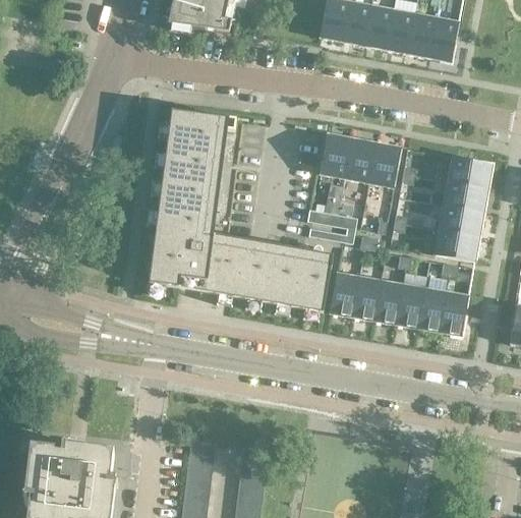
[(173,0),(169,23),(229,32),(235,0),(173,0)]
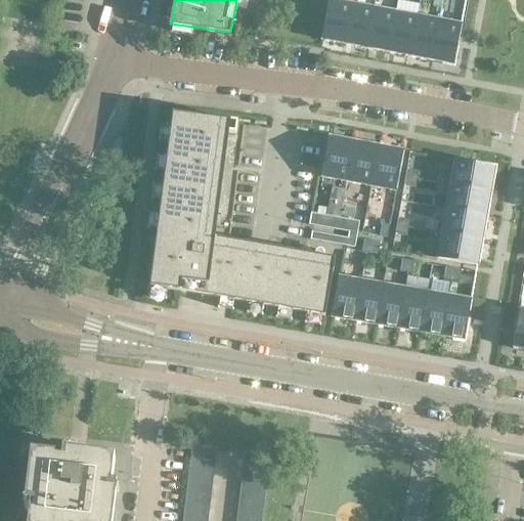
[(344,42),(351,1),(346,0),(328,0),(320,38),(344,42)]
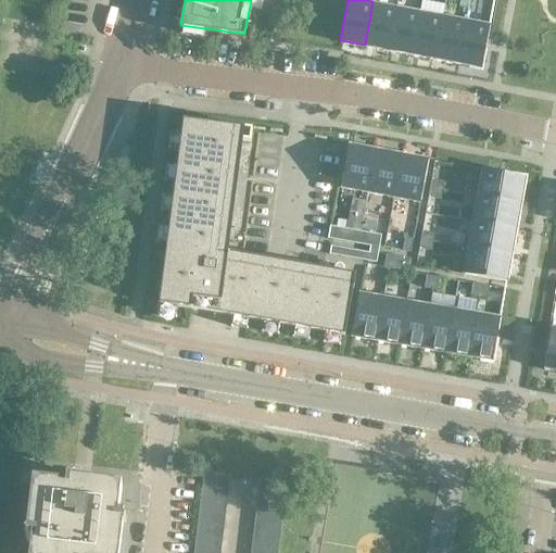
[(388,49),(395,5),(373,1),(365,45),(388,49)]
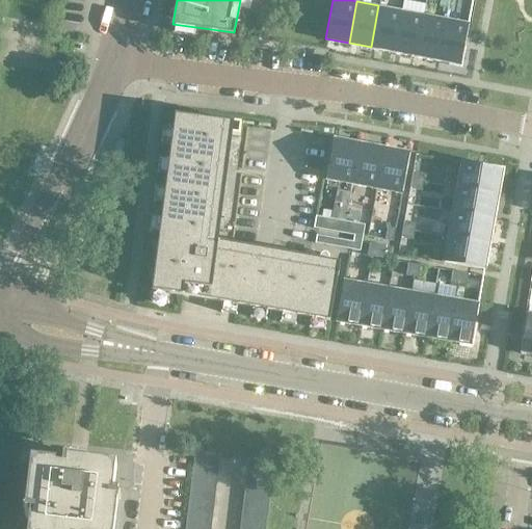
[(393,51),(401,9),(378,5),(371,47),(393,51)]
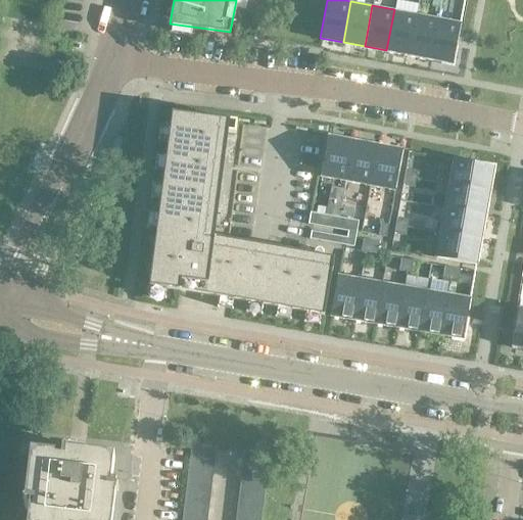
[(408,54),(416,13),(394,9),(386,50),(408,54)]
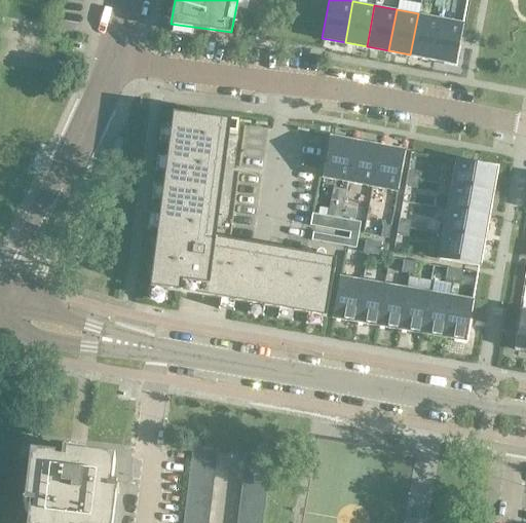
[(433,59),(440,17),(418,13),(410,54),(433,59)]
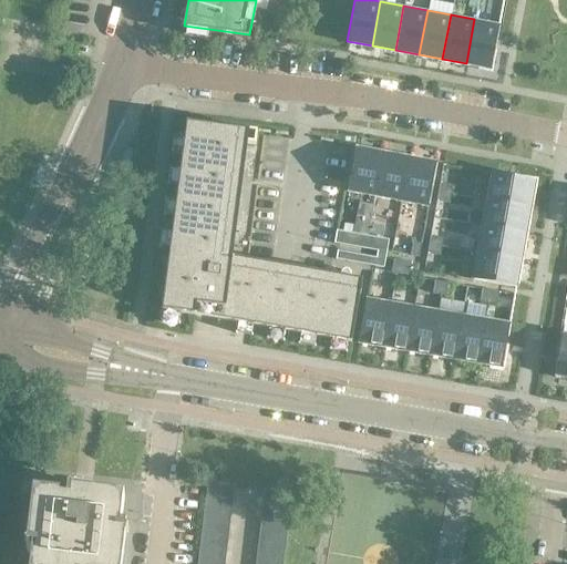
[(491,68),(498,24),(474,19),(466,63),(491,68)]
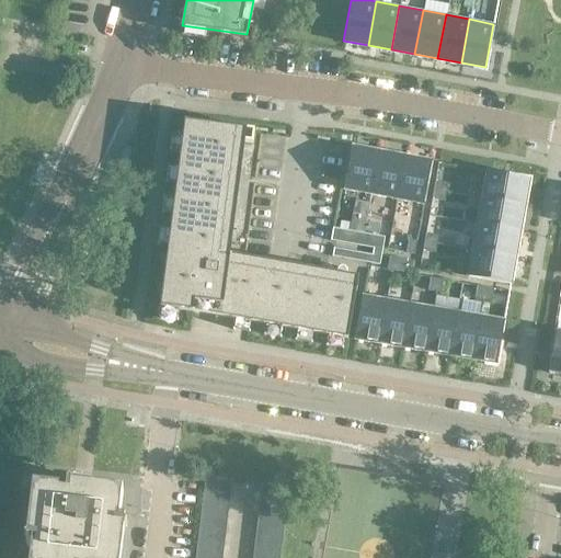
[(219,252),(237,125),(184,118),(182,135),(180,149),(178,166),(175,181),(173,197),(172,213),(170,228),(168,243),(159,305),(162,305),(178,307),(192,309),(192,308),(196,309),(197,302),(220,305),(219,314),(236,316),(250,319),(266,321),(282,325),(297,327),(312,330),(329,332),(343,336),(347,336),(356,284),(355,283),(231,262),(232,254),(232,252),(227,251),(226,251),(226,253),(219,252)]
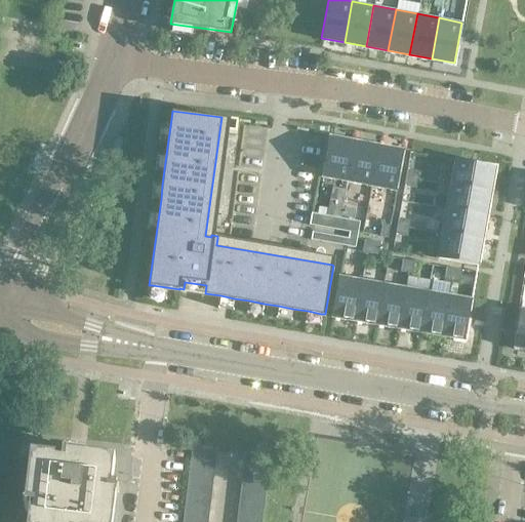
[(347,179),(355,139),(329,134),(322,174),(322,175),(347,179)]
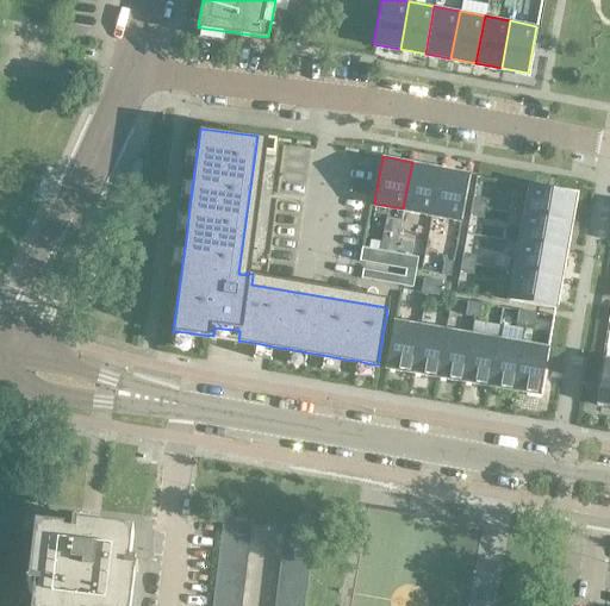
[(431,214),(440,167),(412,162),(403,208),(431,214)]
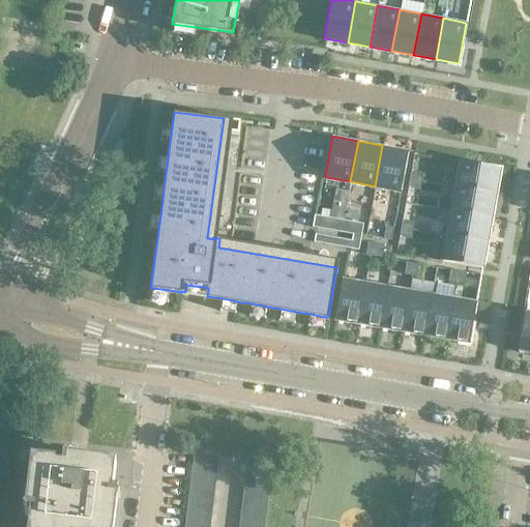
[(400,191),(408,150),(382,145),(375,186),(400,191)]
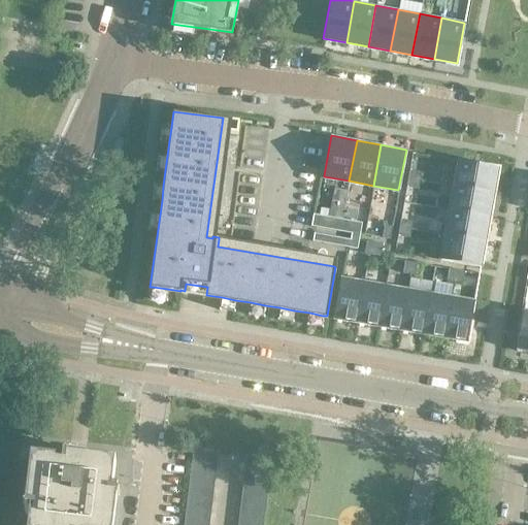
[(498,166),(457,159),(453,184),(493,191),(498,166)]
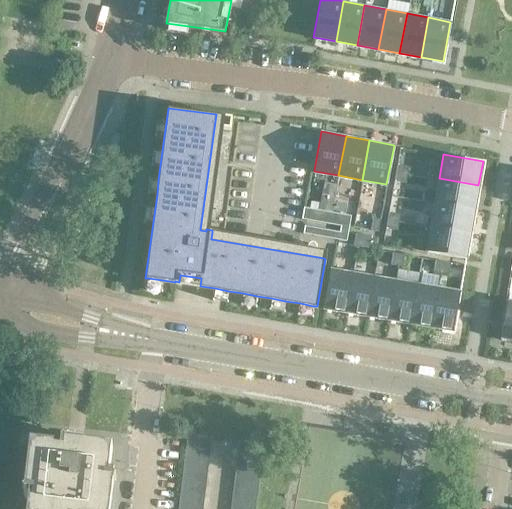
[(408,165),(396,162),(395,170),(407,173),(408,165)]
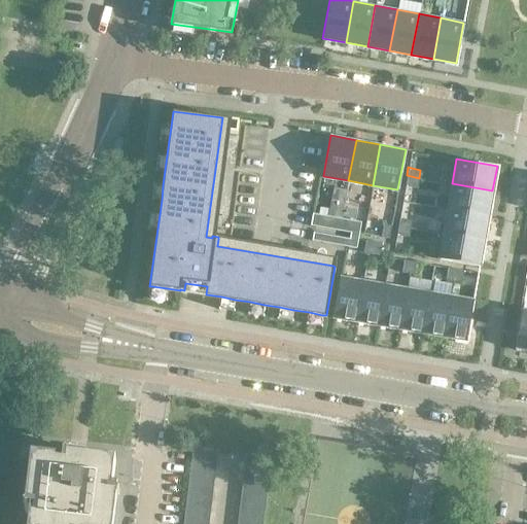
[(418,186),(419,178),(407,175),(405,183),(418,186)]
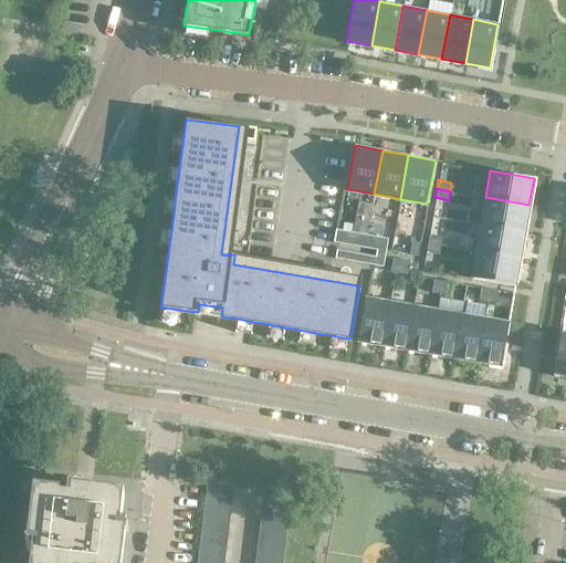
[(524,231),(528,205),(485,197),(481,223),(524,231)]
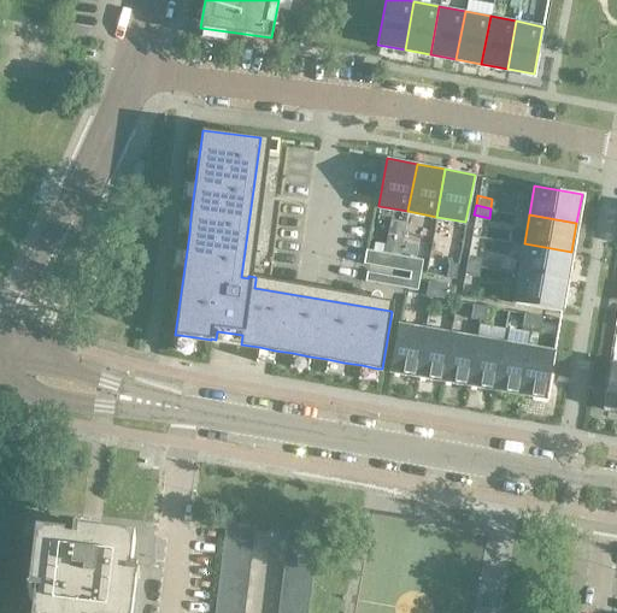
[(389,217),(383,251),(385,251),(394,252),(399,253),(405,219),(389,217)]
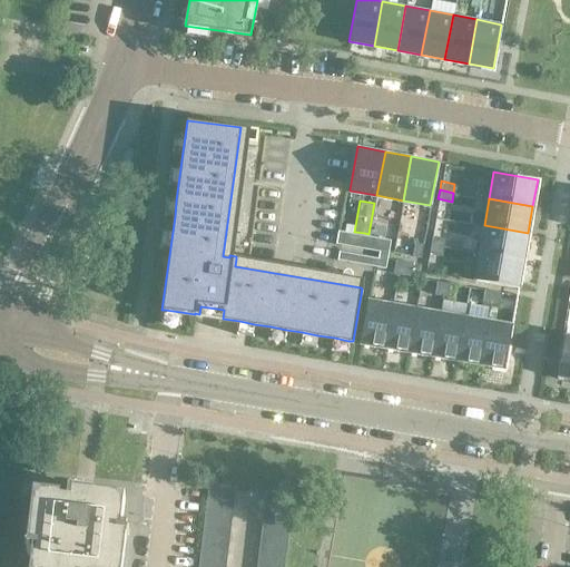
[(372,223),(370,232),(384,235),(385,225),(372,223)]
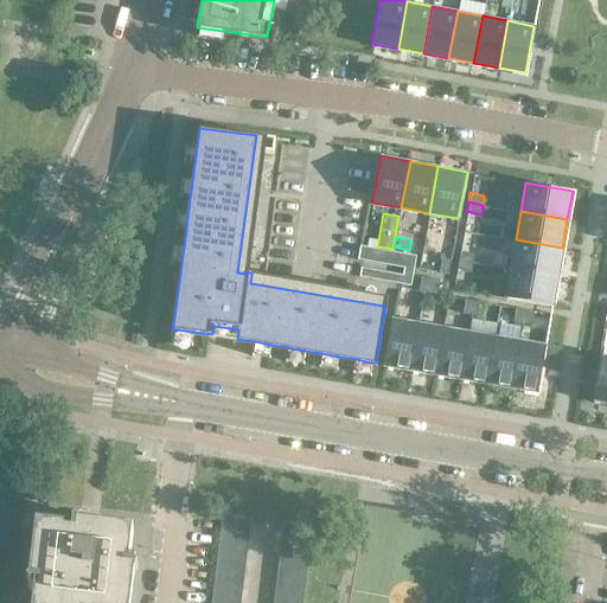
[(557,276),(562,248),(516,239),(511,268),(557,276)]
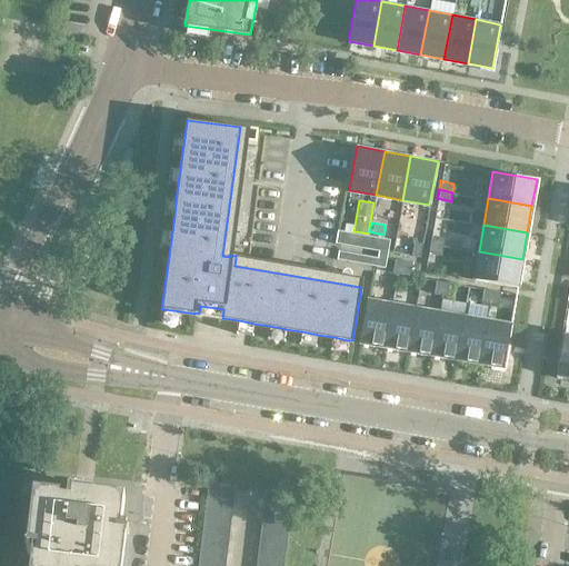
[(343,242),(346,230),(337,228),(335,241),(340,242),(343,242)]
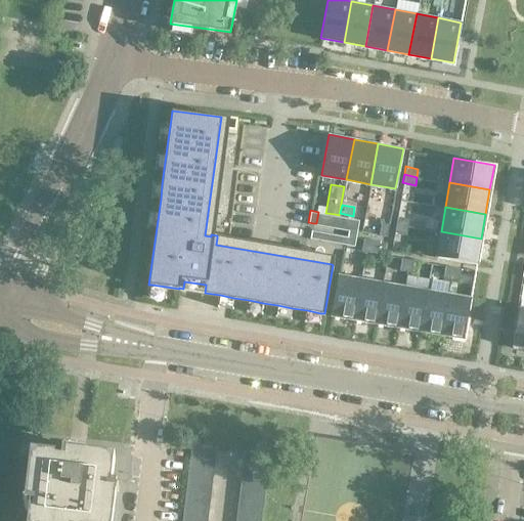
[(324,225),(326,213),(325,213),(318,212),(316,223),(324,225)]
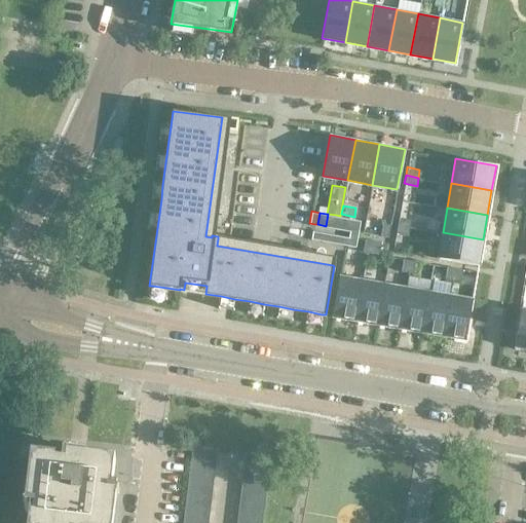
[(334,227),(336,215),(328,214),(326,226),(334,227)]
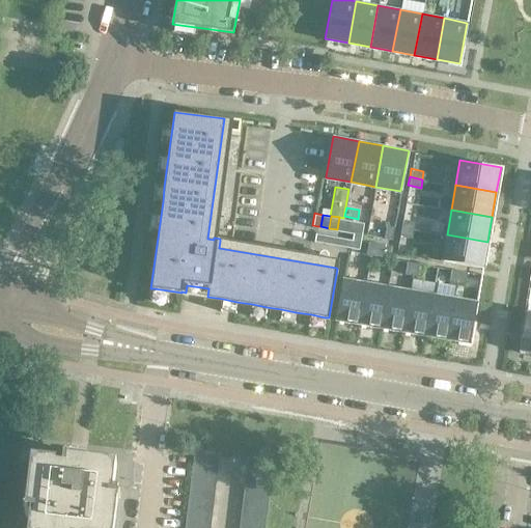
[(345,231),(347,219),(343,218),(339,217),(337,229),(345,231)]
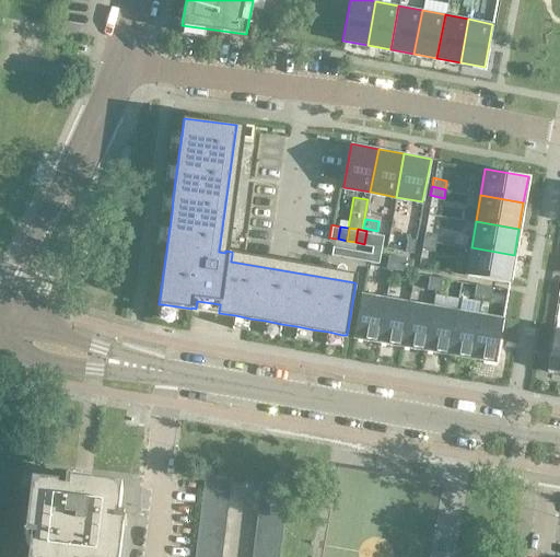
[(436,241),(438,232),(424,230),(423,239),(436,241)]
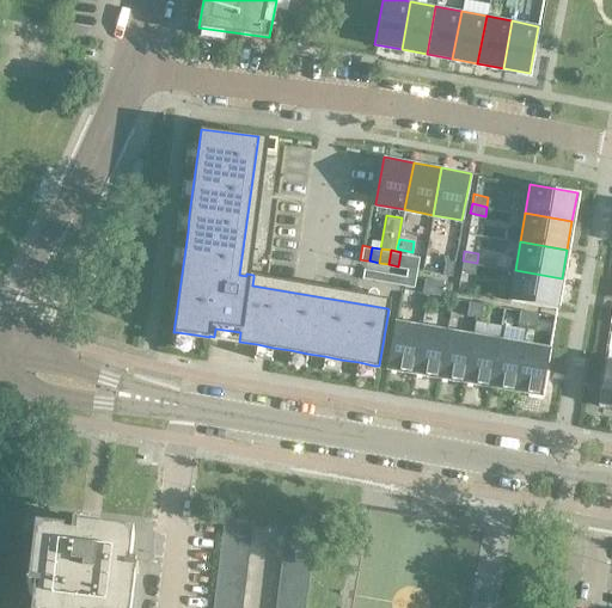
[(408,268),(410,253),(401,252),(398,266),(407,268),(408,268)]
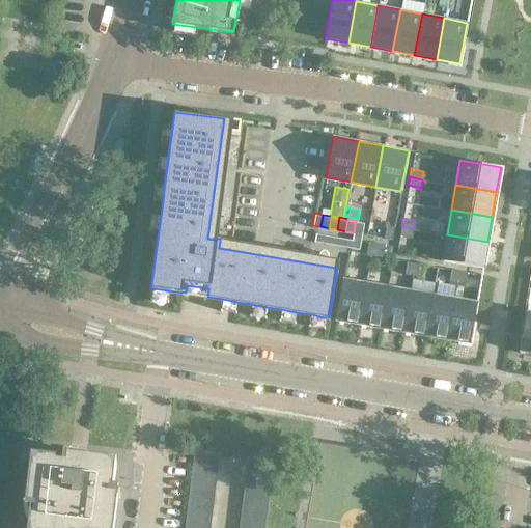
[(362,233),(364,222),(356,220),(354,232),(362,233)]
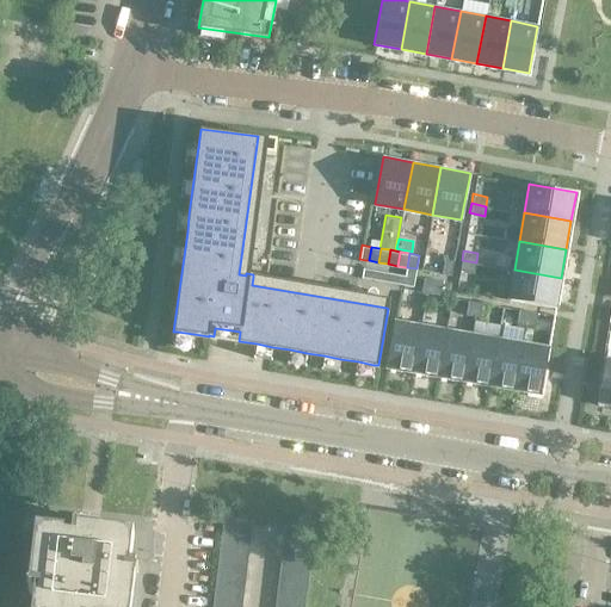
[(451,273),(454,259),(444,258),(442,272),(451,273)]
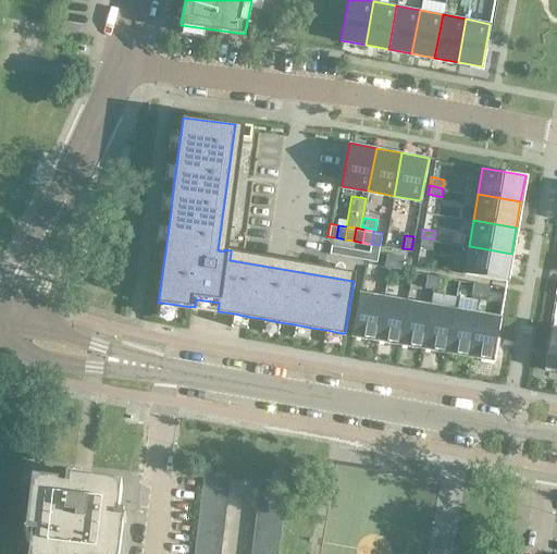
[(432,248),(434,239),(421,237),(419,246),(432,248)]
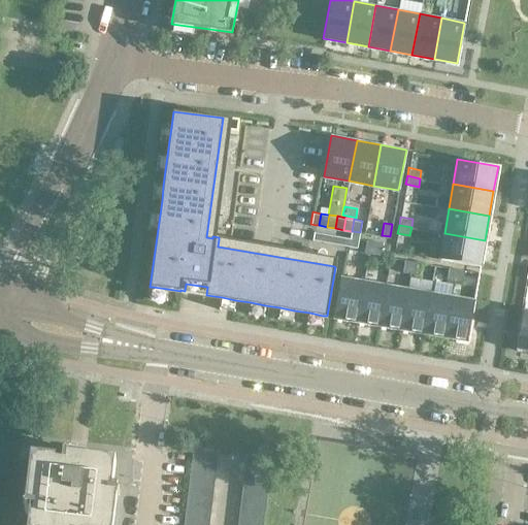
[(324,241),(326,233),(315,231),(314,231),(312,238),(324,241)]
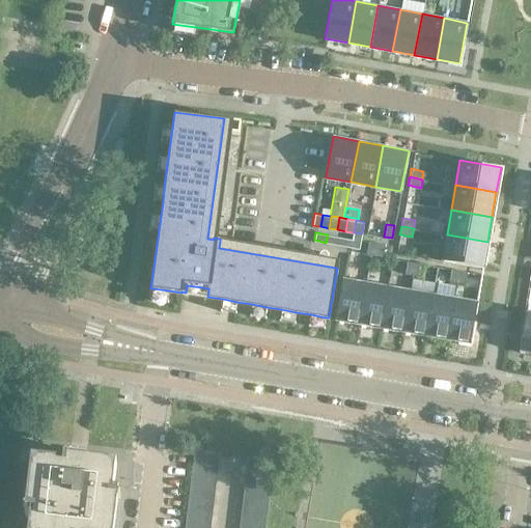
[(359,248),(362,233),(354,232),(353,232),(352,239),(351,247),(359,248)]
